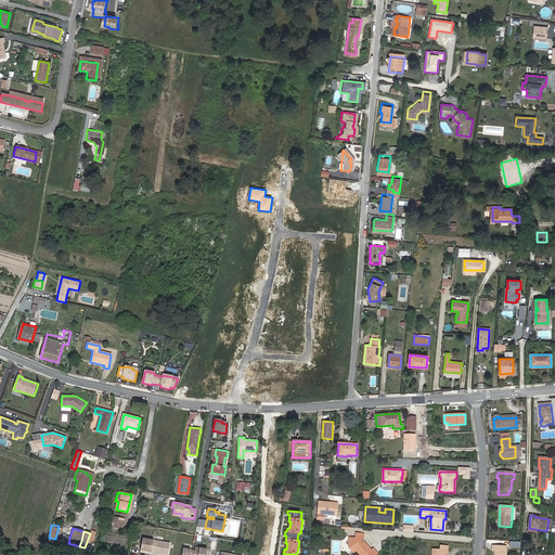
[(371,552),(366,547),(369,546),(365,542),(363,543),(361,541),(361,539),(364,539),(364,533),(357,533),(356,540),(349,539),(348,546),(351,546),(351,550),(355,553),(357,551),(360,554),(375,554),(377,554),(377,553),(374,549),(372,551),(371,552)]
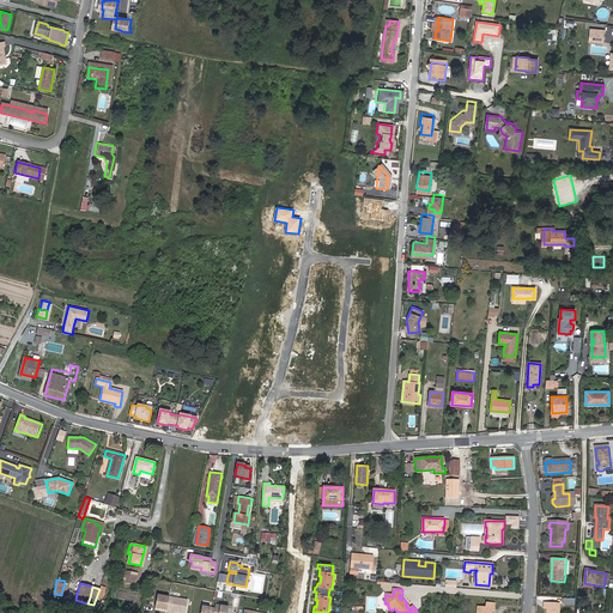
[(169,598),(151,594),(149,607),(162,610),(162,611),(167,612),(169,598)]
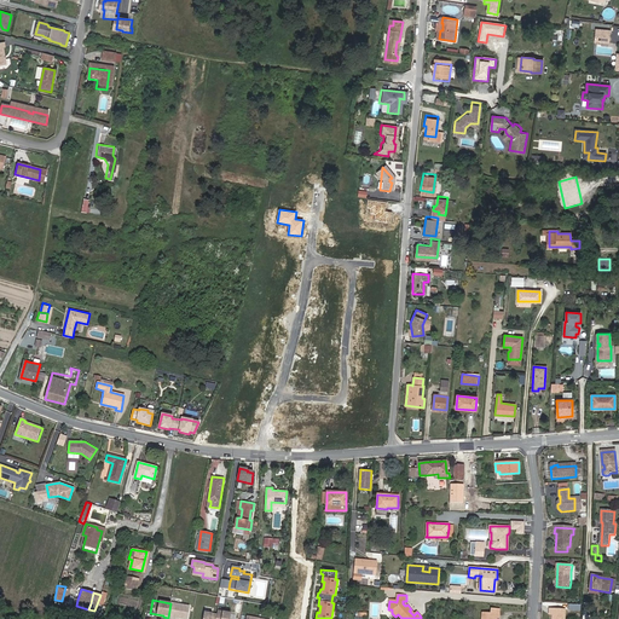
[(186,618),(190,606),(171,603),(168,618),(173,618),(173,617),(186,618)]
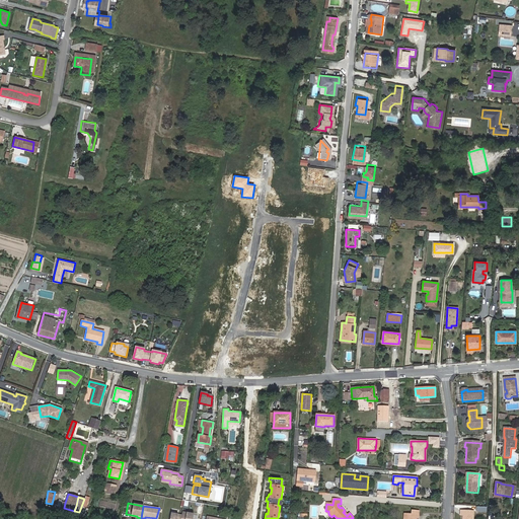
[(418,518),(419,511),(412,510),(411,514),(404,514),(403,518),(418,518)]
